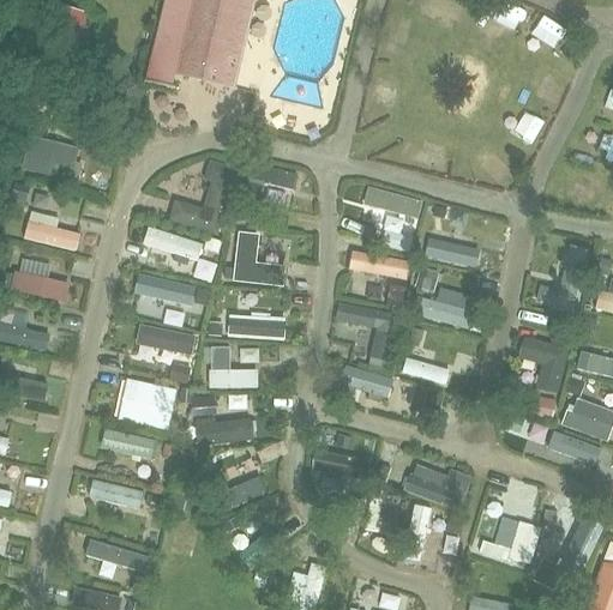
[(229,86),(251,0),(162,0),(144,79),(143,79),(143,80),(176,88),(176,86),(169,85),(172,72),(229,86)]
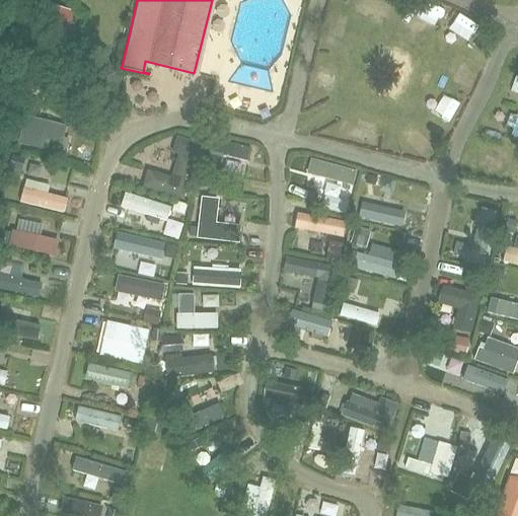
[(46,5),(39,38),(64,44),(71,11),(46,5)]
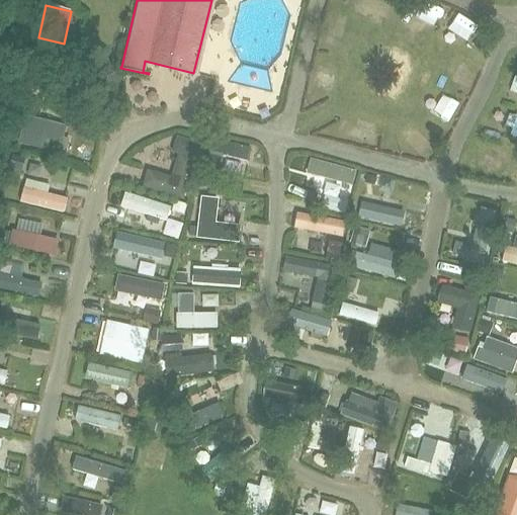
[(53,82),(63,84),(67,69),(57,67),(53,82)]
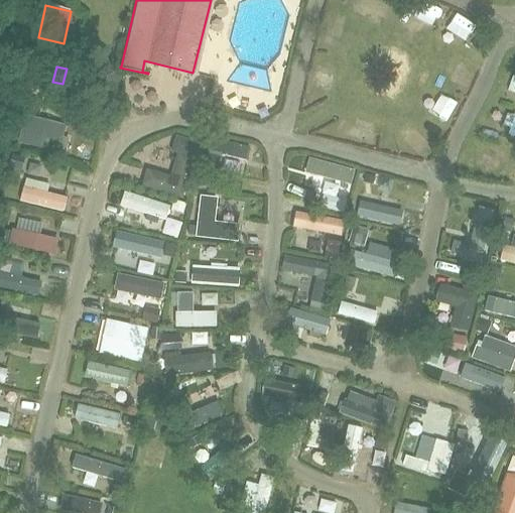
[(17,142),(63,153),(68,137),(60,136),(63,124),(24,114),(17,142)]
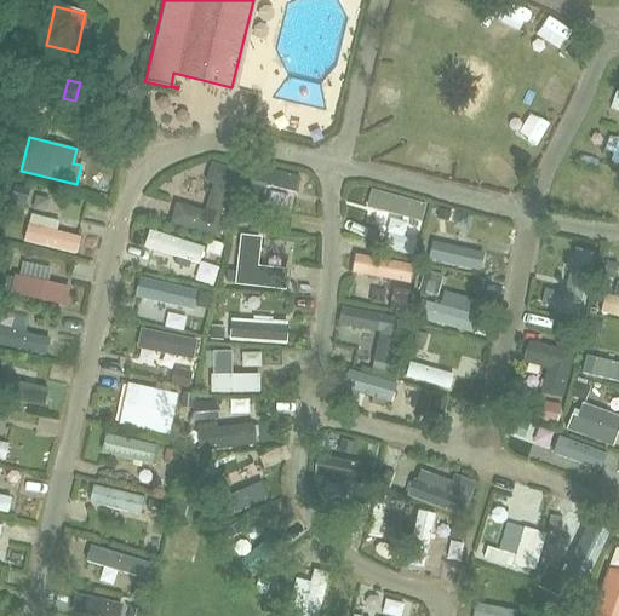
[(231,188),(236,190),(242,171),(212,162),(206,182),(212,183),(205,211),(177,202),(171,222),(218,235),(231,188)]
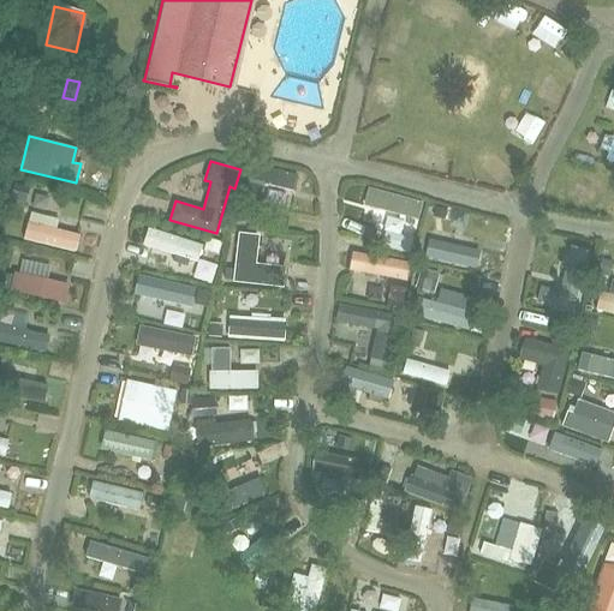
[(292,190),(297,173),(252,162),(243,198),(258,202),(263,183),(292,190)]
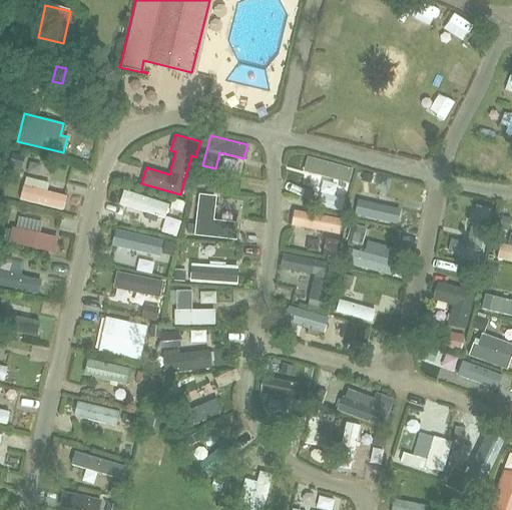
[(308,158),(307,172),(352,177),(353,164),(308,158)]
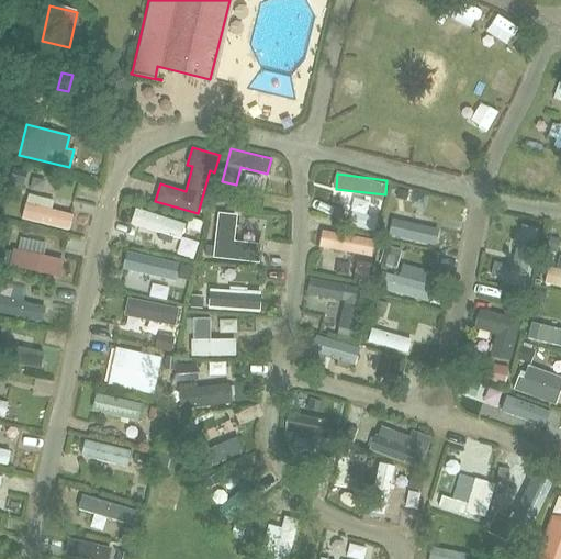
[(47,190),(47,175),(34,175),(34,190),(47,190)]
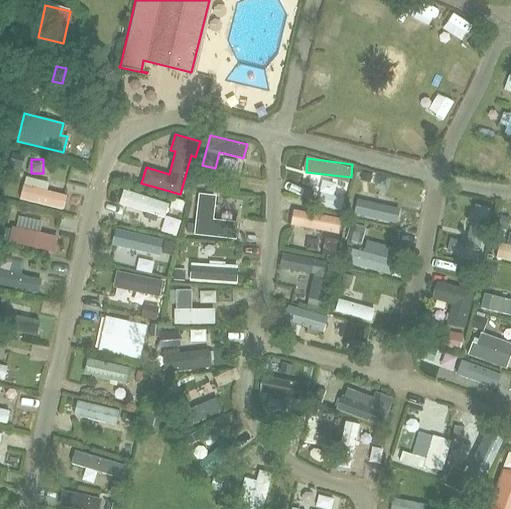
[(311,173),(310,182),(330,184),(331,175),(311,173)]
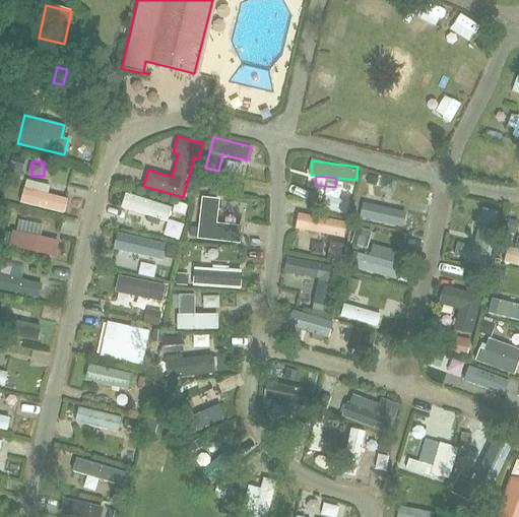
[(65,197),(46,192),(48,186),(25,180),(20,200),(62,211),(65,197)]
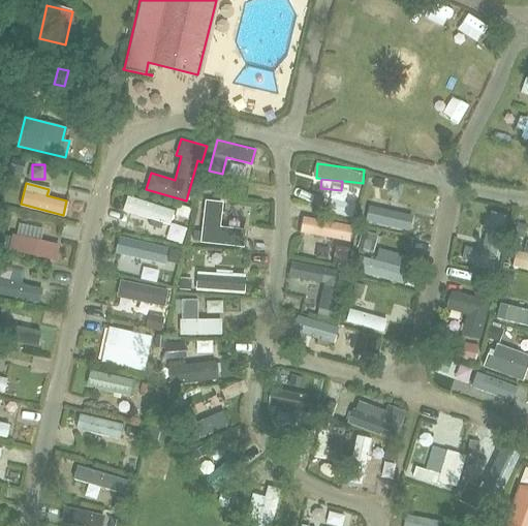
[(354,216),(358,203),(333,196),(330,210),(354,216)]
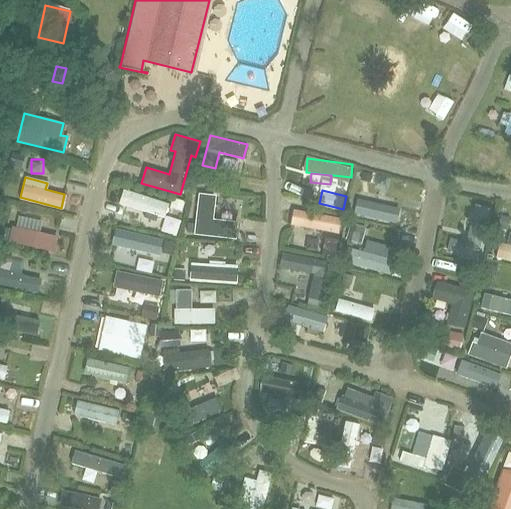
[(194,232),(234,236),(236,222),(212,219),(214,196),(198,194),(194,232)]
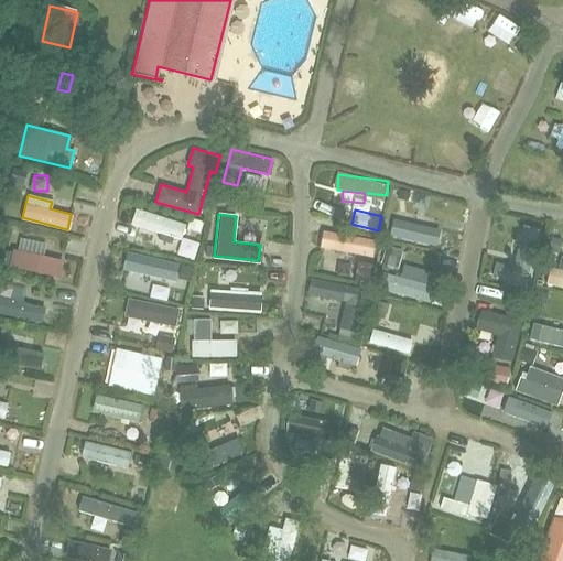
[(393,238),(437,239),(437,224),(393,223),(393,238)]
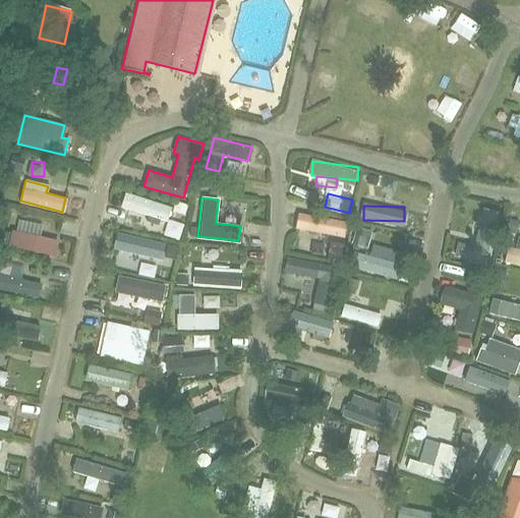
[(480,209),(478,257),(496,259),(498,210),(480,209)]
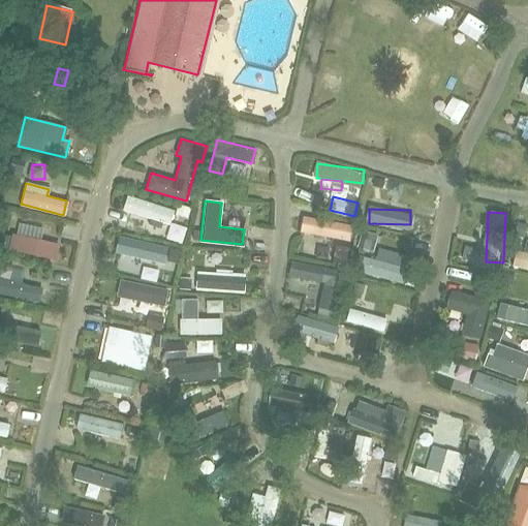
[(353,237),(354,221),(303,218),(302,234),(353,237)]
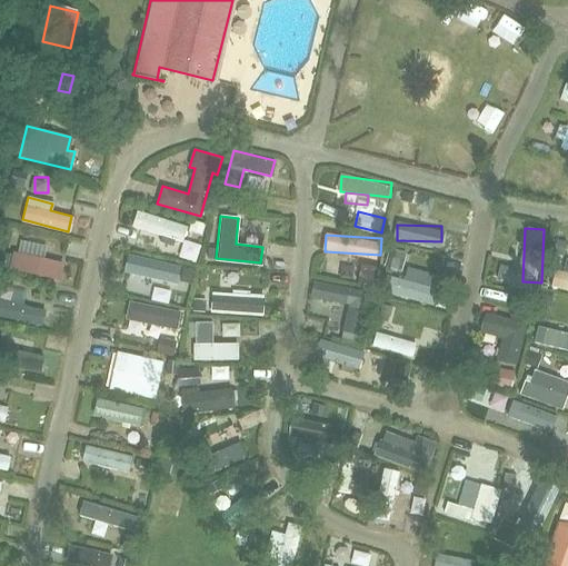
[(156,293),(156,284),(183,285),(185,262),(130,260),(129,291),(156,293)]
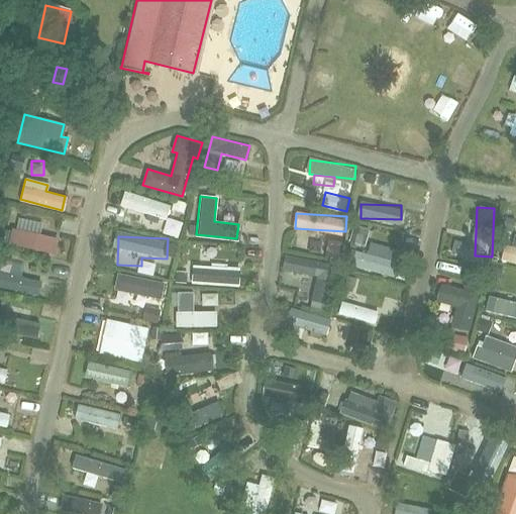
[(341,259),(343,239),(331,238),(328,257),(341,259)]
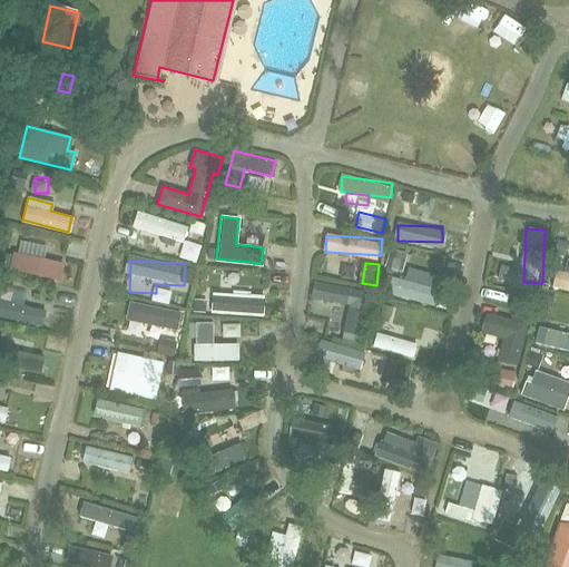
[(568,273),(560,273),(558,289),(568,290),(568,273)]
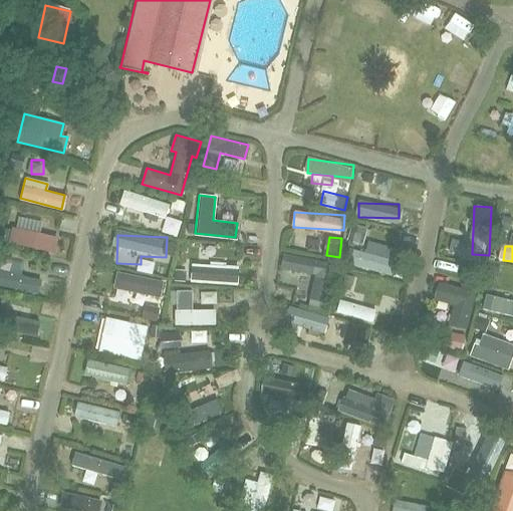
[(333,276),(337,262),(284,252),(282,265),(315,272),(310,297),(324,300),(329,275),(333,276)]
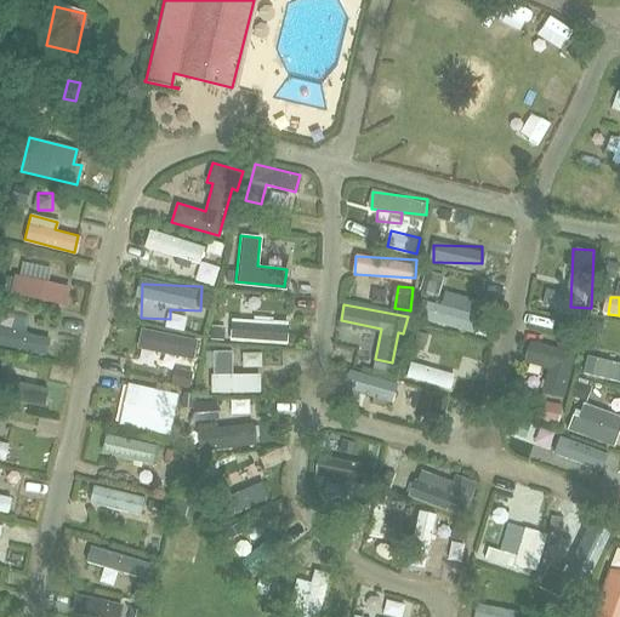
[(0,342),(34,349),(37,335),(0,327),(0,342)]
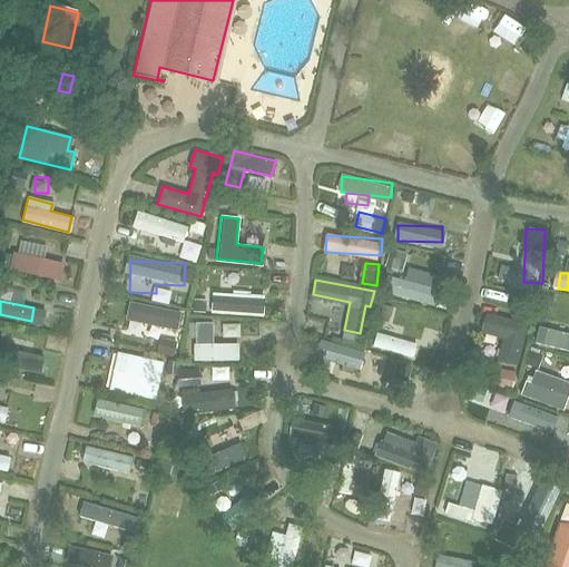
[(128,331),(155,336),(157,325),(182,331),(186,313),(135,301),(128,331)]
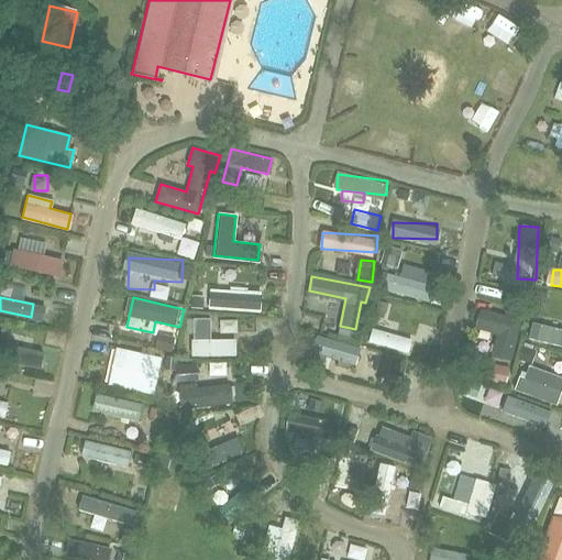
[(481,311),(476,326),(498,332),(493,353),(514,359),(522,322),(481,311)]
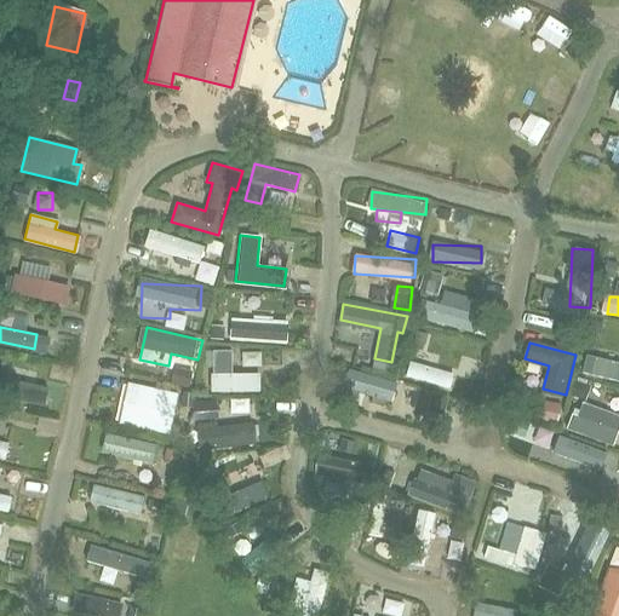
[(211,367),(211,373),(210,373),(210,390),(256,390),(256,373),(230,373),(230,350),(211,350),(211,367)]
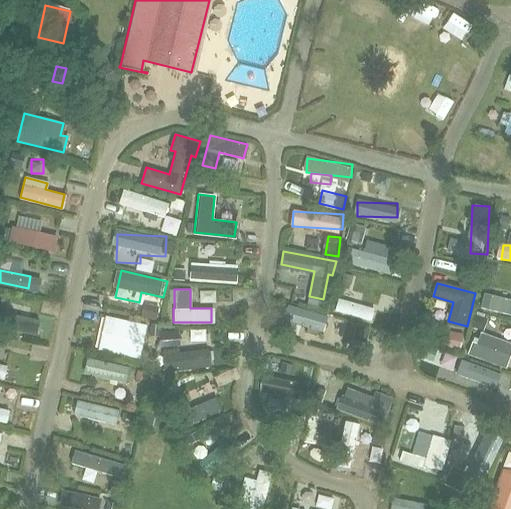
[(510,297),(485,292),(483,308),(510,312),(510,297)]
